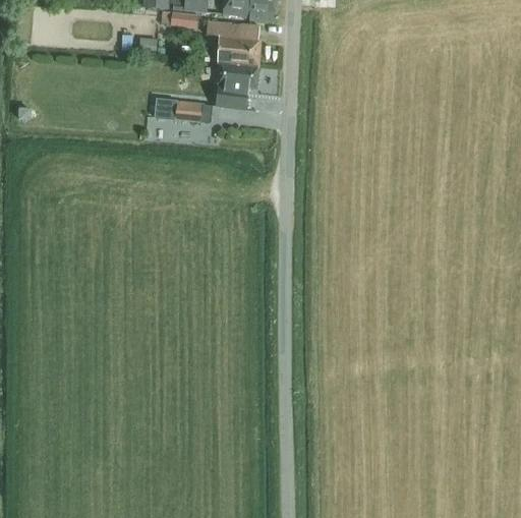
[(142,0),(142,6),(168,8),(169,0),(142,0)]
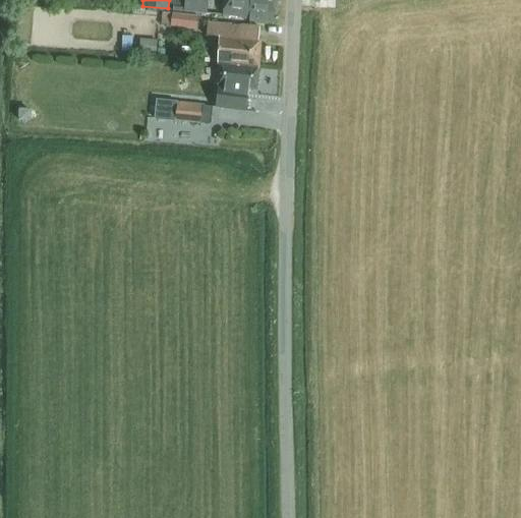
[(207,11),(208,0),(185,0),(184,9),(207,11)]
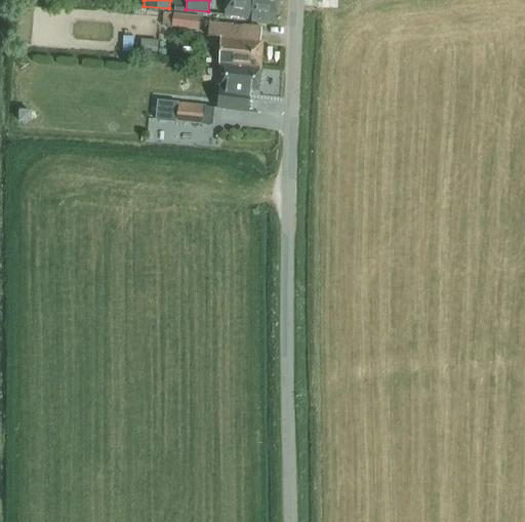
[(277,21),(279,0),(227,0),(225,13),(252,16),(252,18),(277,21)]
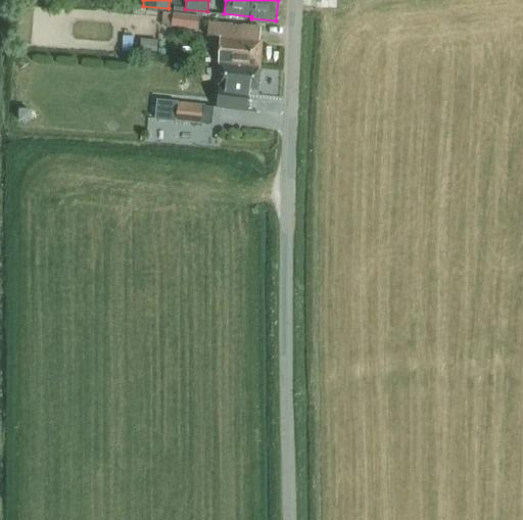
[(194,14),(174,12),(172,26),(193,28),(194,14)]
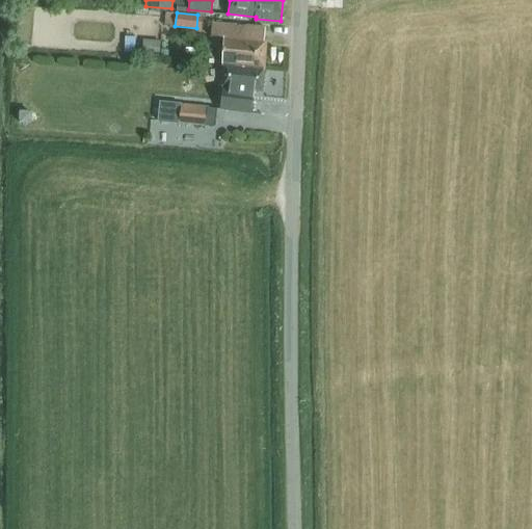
[(221,61),(224,62),(264,67),(267,38),(265,38),(267,25),(211,21),(210,34),(223,35),(221,61)]
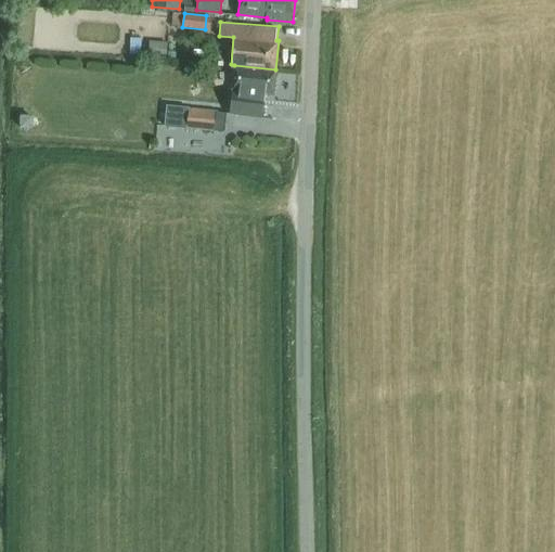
[(131,40),(130,53),(143,54),(144,41),(131,40)]
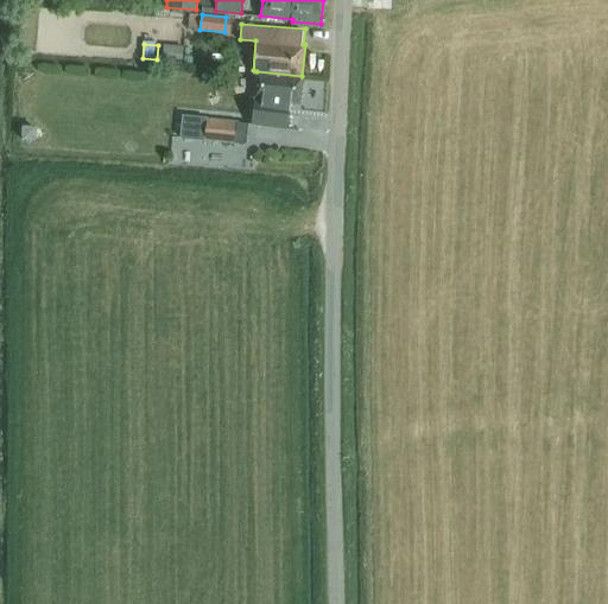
[(183,59),(183,46),(170,45),(170,58),(183,59)]
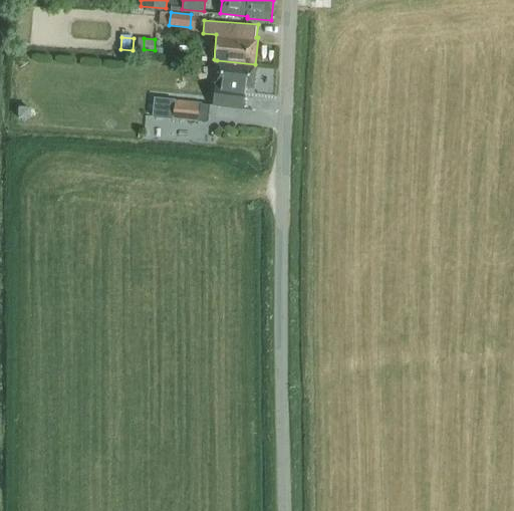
[(255,64),(217,60),(217,62),(215,81),(216,81),(213,103),(242,107),(245,84),(253,85),(256,64),(255,64)]
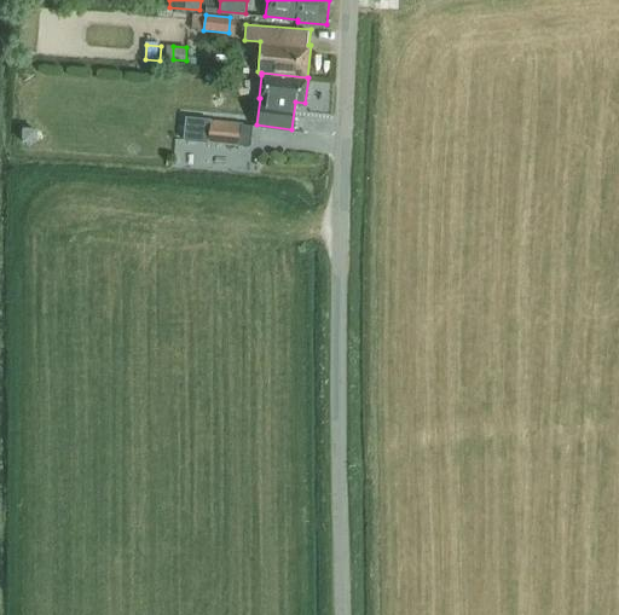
[(238,145),(241,123),(209,120),(207,141),(238,145)]
